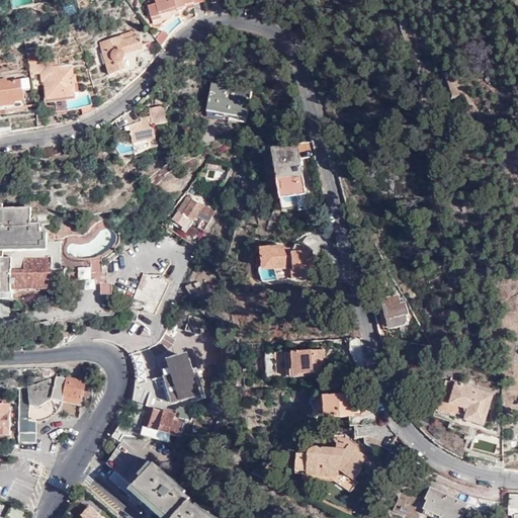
[(149,5),(151,15),(149,15),(151,20),(152,20),(154,23),(157,24),(161,24),(165,22),(180,9),(180,6),(194,3),(194,2),(202,0),(155,0),(156,3),(149,5)]
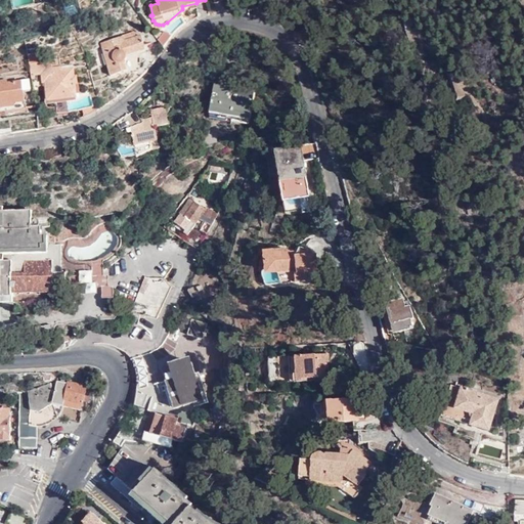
[(112,76),(127,71),(138,68),(134,52),(145,49),(141,35),(136,37),(134,31),(123,34),(123,36),(101,42),(112,76)]
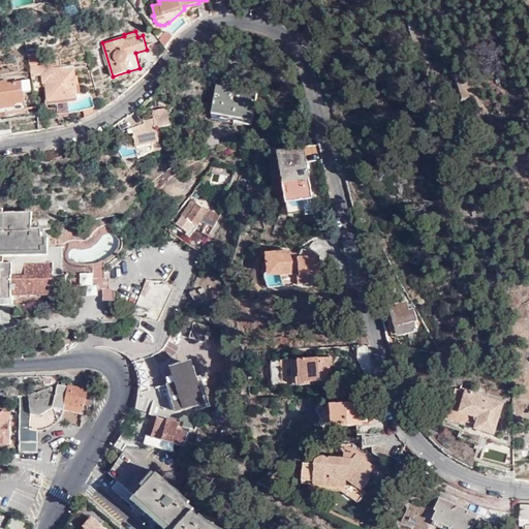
[(32,63),(33,74),(44,73),(45,83),(49,82),(51,100),(79,97),(75,69),(64,70),(63,66),(55,67),(54,60),(32,63)]
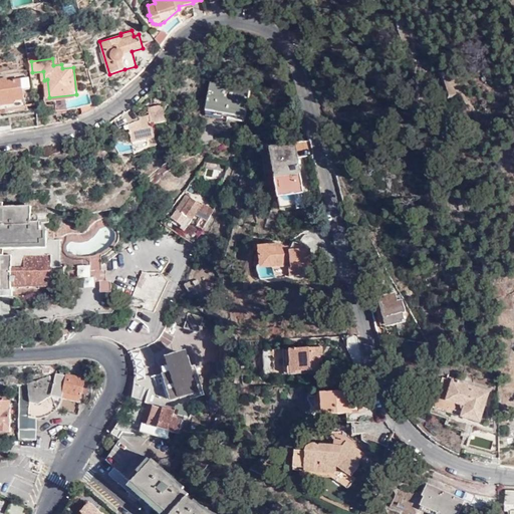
[(31,80),(5,82),(6,80),(0,80),(0,108),(5,108),(5,106),(26,104),(25,91),(31,91),(31,80)]
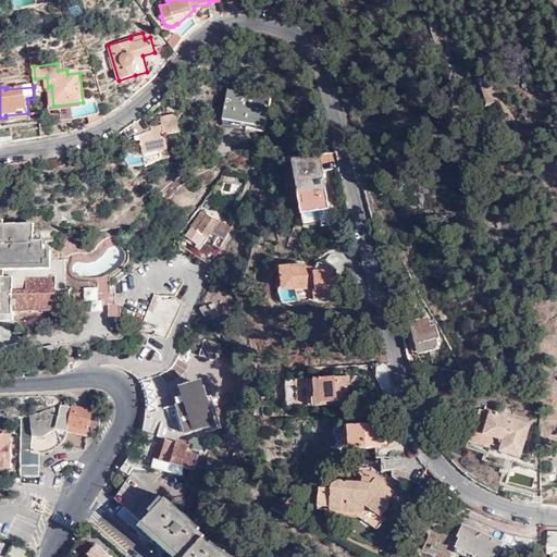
[(119,89),(110,94),(112,99),(116,108),(125,101),(119,89)]
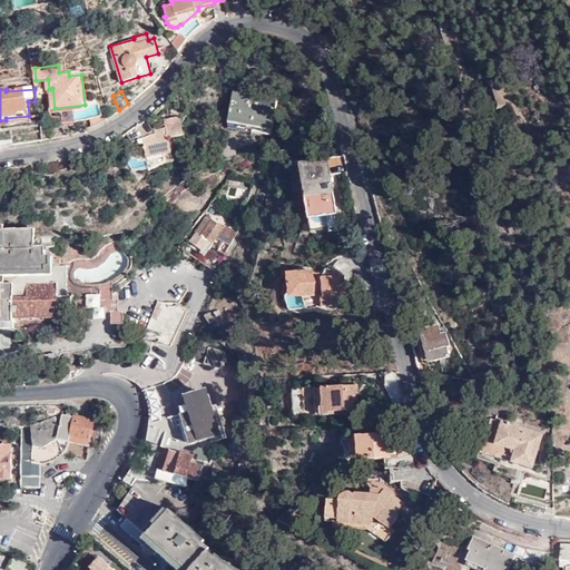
[(272,134),(277,98),(234,91),(228,126),(247,129),(246,135),(252,135),(253,131),(272,134)]
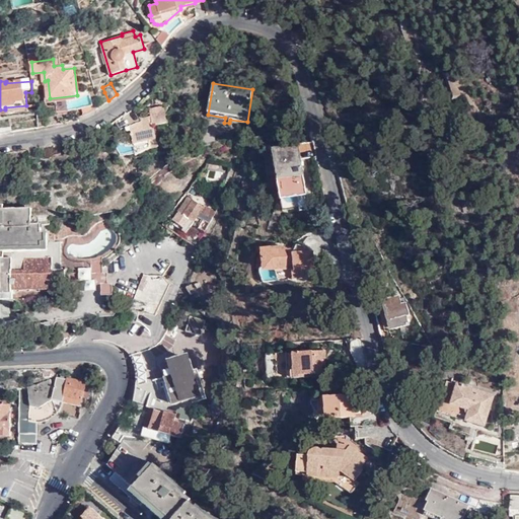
[(83,112),(94,107),(90,93),(80,96),(83,112)]
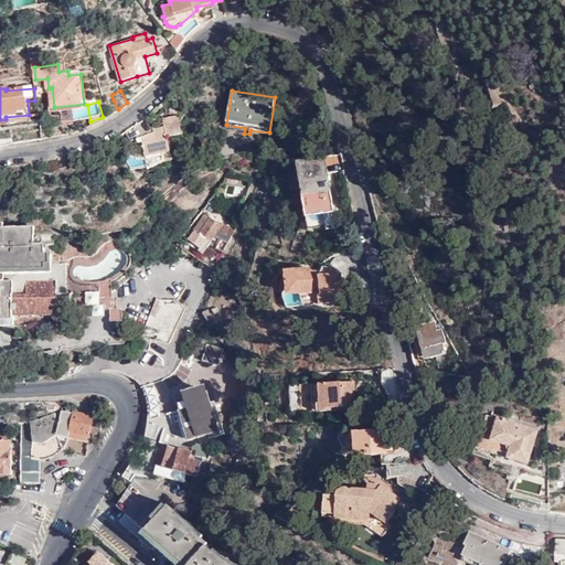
[(141,138),(148,170),(172,159),(167,137),(182,134),(178,115),(162,118),(163,120),(163,124),(152,126),(155,132),(145,136),(141,138)]
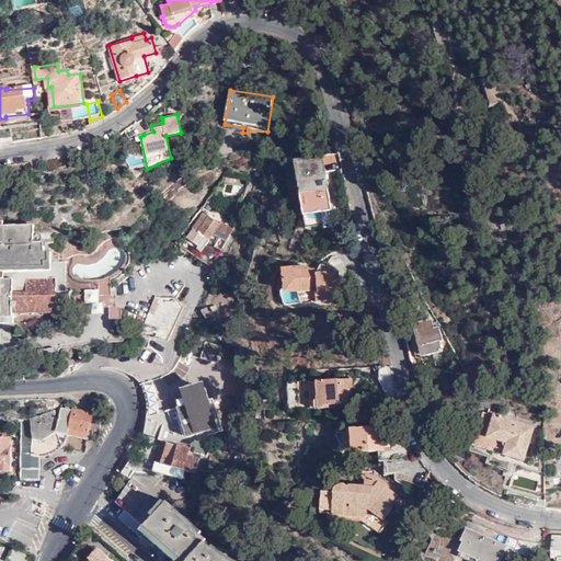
[(138,122),(144,135),(153,132),(151,125),(150,123),(147,115),(138,122)]
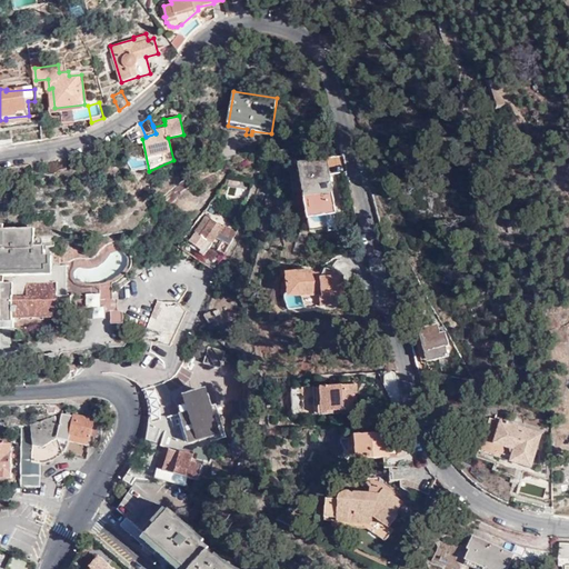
[(0,146),(11,143),(10,130),(0,130),(0,146)]
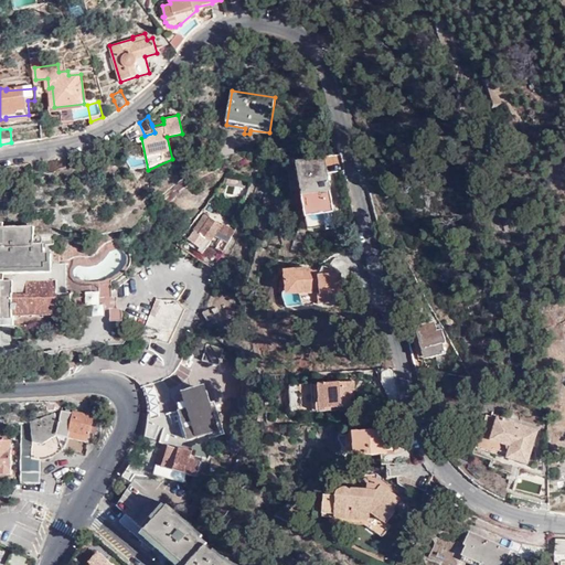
[(324,158),(309,160),(316,209),(333,206),(324,158)]
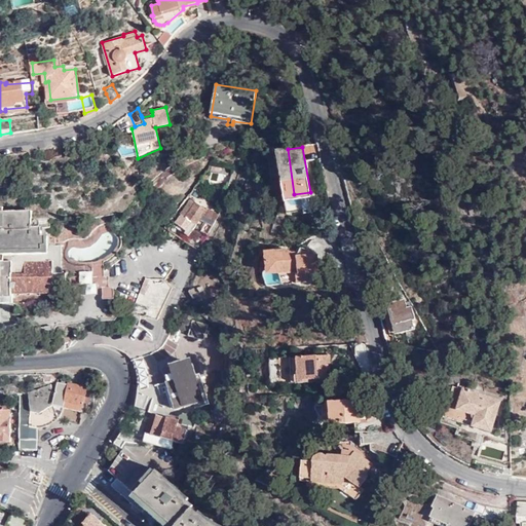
[(294,194),(288,149),(276,151),(280,178),(285,201),(288,201),(286,195),(285,190),(287,187),(288,185),(289,185),(291,187),(291,192),(292,194),(294,196),(297,196),(300,199),(311,197),(310,192),(294,194)]
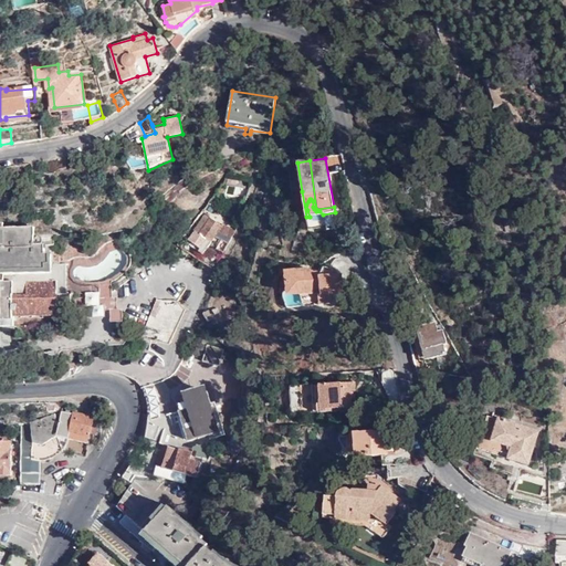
[(218,248),(224,252),(234,230),(219,221),(218,221),(207,213),(189,239),(202,247),(199,251),(202,253),(218,231),(222,233),(219,239),(221,240),(218,248)]
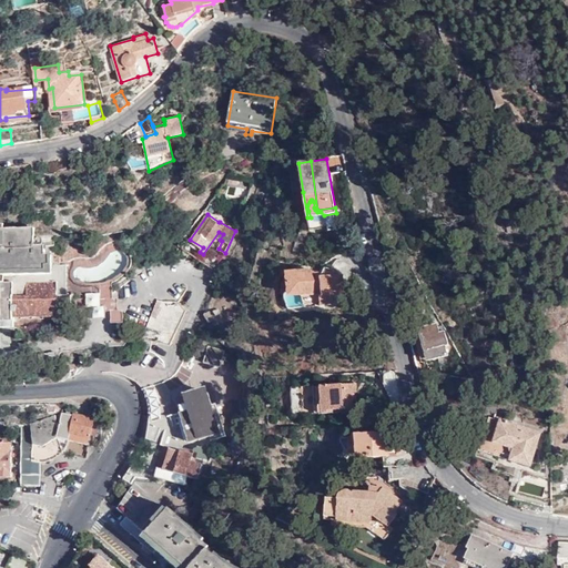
[(307,229),(330,225),(328,215),(305,220),(307,229)]
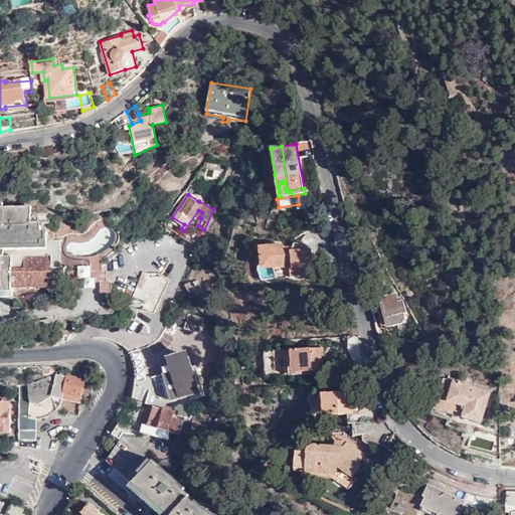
[(0,311),(10,310),(9,291),(13,291),(13,288),(53,287),(53,286),(64,286),(64,271),(71,271),(71,275),(80,275),(80,267),(89,266),(91,264),(92,261),(92,259),(70,259),(64,264),(60,265),(59,241),(47,241),(47,230),(43,230),(43,228),(41,228),(40,222),(49,221),(48,211),(31,211),(31,205),(4,206),(3,201),(0,201),(0,311)]
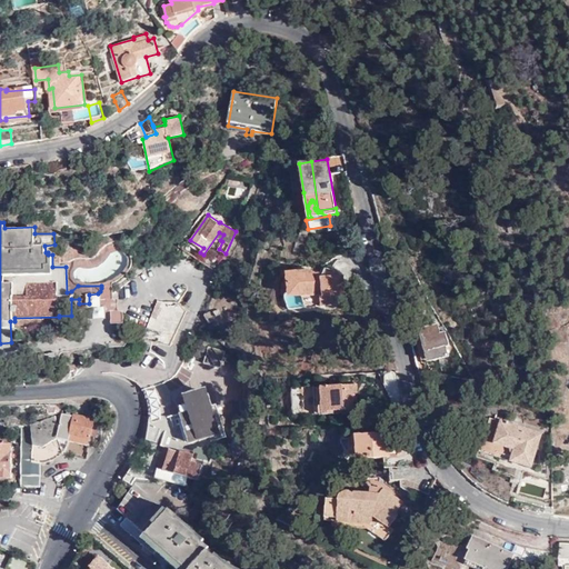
[(289,295),(302,293),(305,303),(320,302),(320,306),(335,305),(333,296),(346,295),(345,277),(326,279),(326,276),(326,272),(316,273),(307,269),(296,270),(297,273),(293,275),(295,279),(288,280),(289,295)]
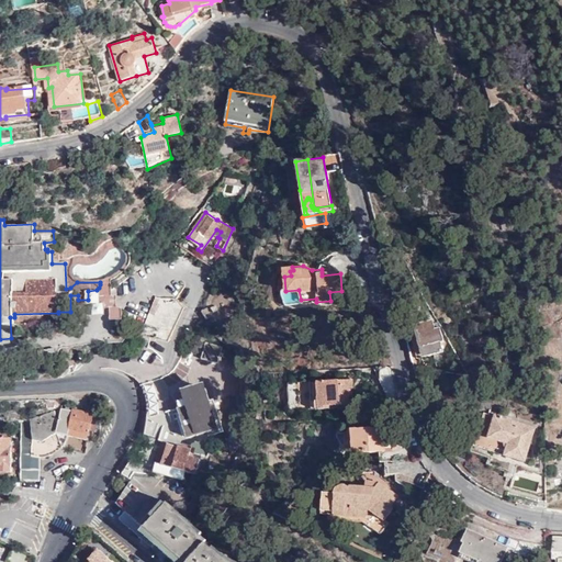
[(284,277),(291,276),(290,271),(293,270),(292,267),(283,268),(283,272),(284,277)]
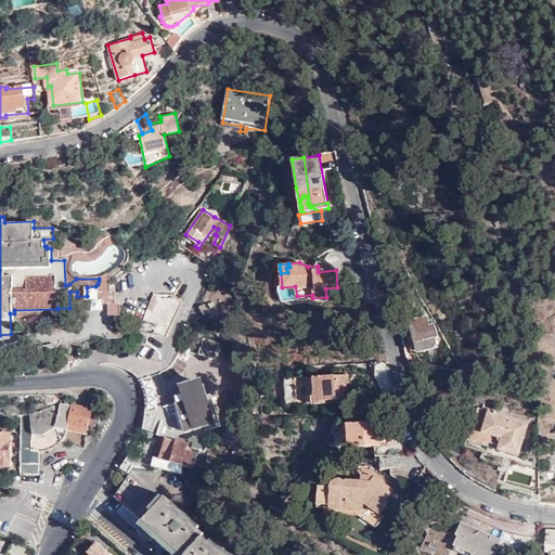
[(206,305),(199,306),(204,314),(210,312),(214,314),(220,314),(223,312),(226,310),(228,307),(229,304),(228,300),(226,296),(222,294),(218,293),(215,293),(211,293),(208,296),(207,299),(206,305)]
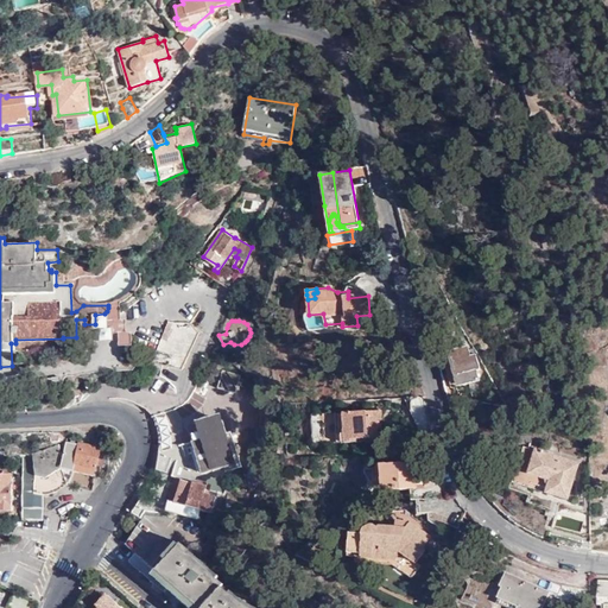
[(153,362),(162,363),(183,368),(198,331),(190,322),(166,327),(153,362)]
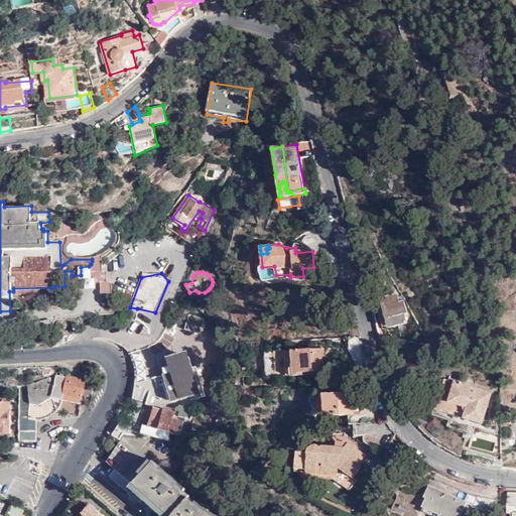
[(399,295),(381,299),(390,328),(409,324),(407,314),(411,313),(407,302),(402,303),(399,295)]
